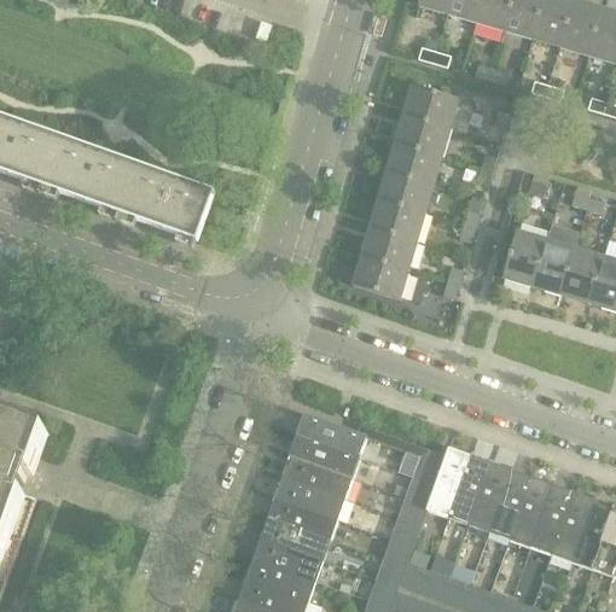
[(418,0),(417,4),(447,12),(451,0),(418,0)]
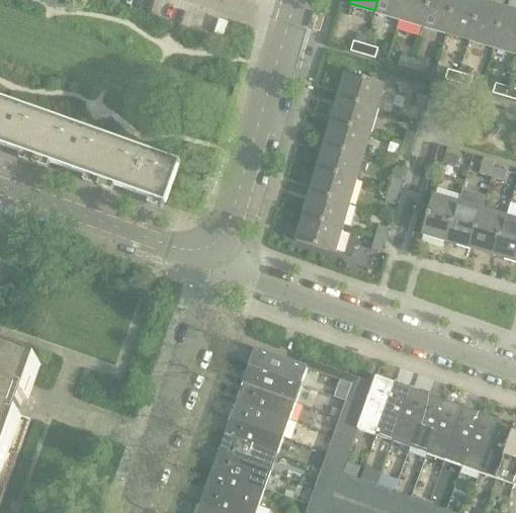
[(377,0),(374,10),(398,17),(403,0),(377,0)]
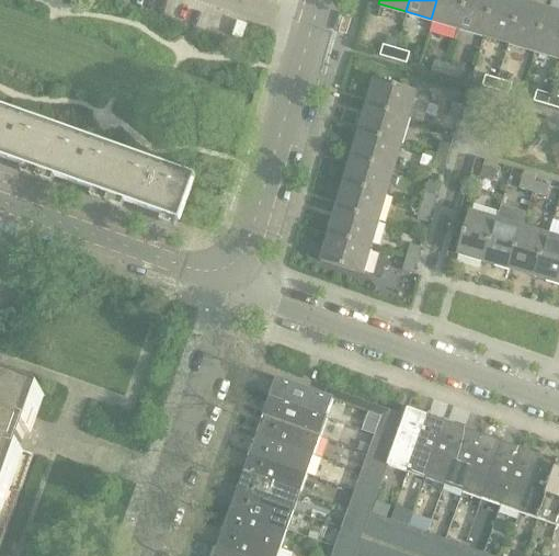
[(436,0),(431,19),(456,26),(464,0),(436,0)]
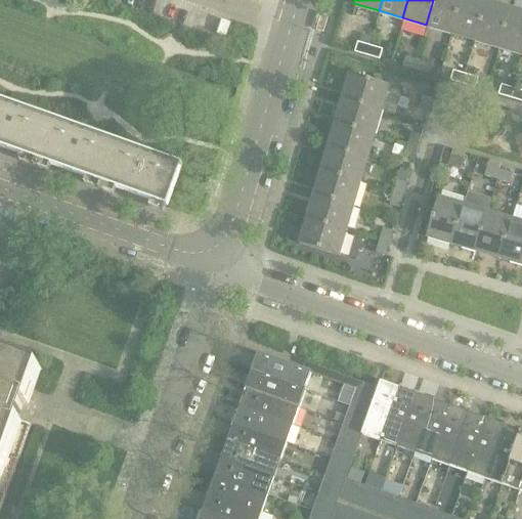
[(433,0),(426,25),(450,31),(460,0),(433,0)]
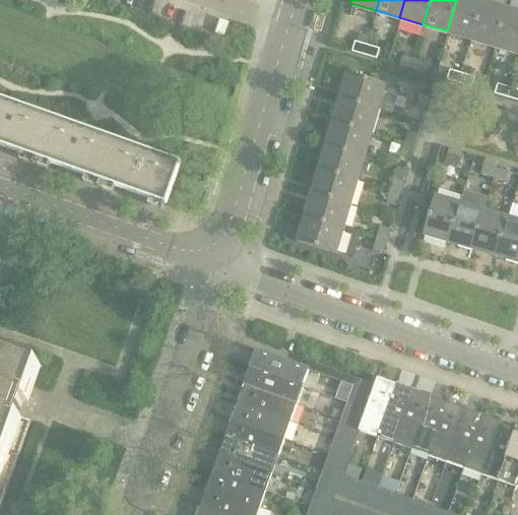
[(456,0),(447,30),(470,38),(481,0),(456,0)]
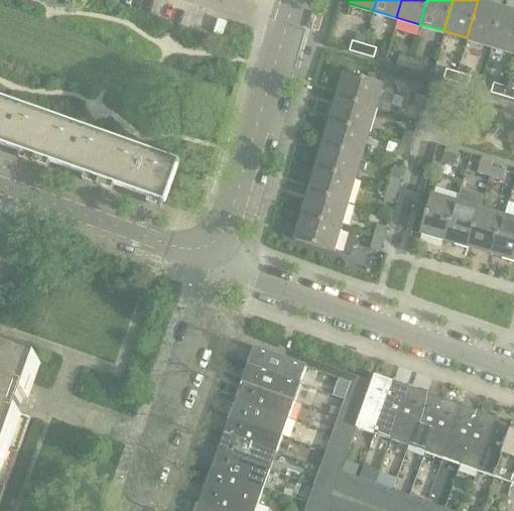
[(502,5),(486,0),(478,0),(467,37),(490,44),(502,5)]
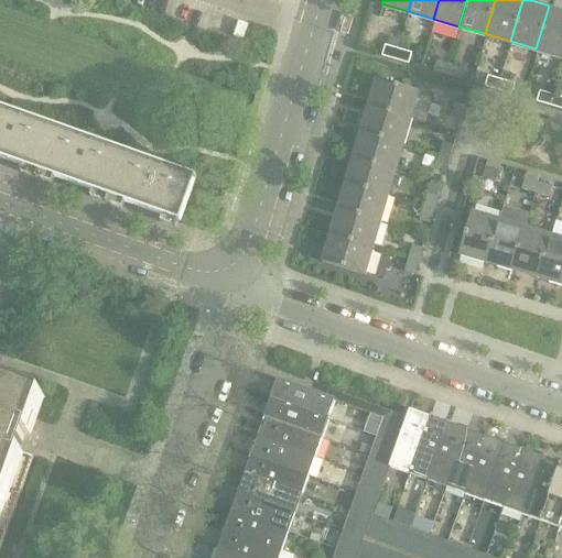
[(561,55),(561,9),(549,6),(536,48),(561,56),(561,55)]
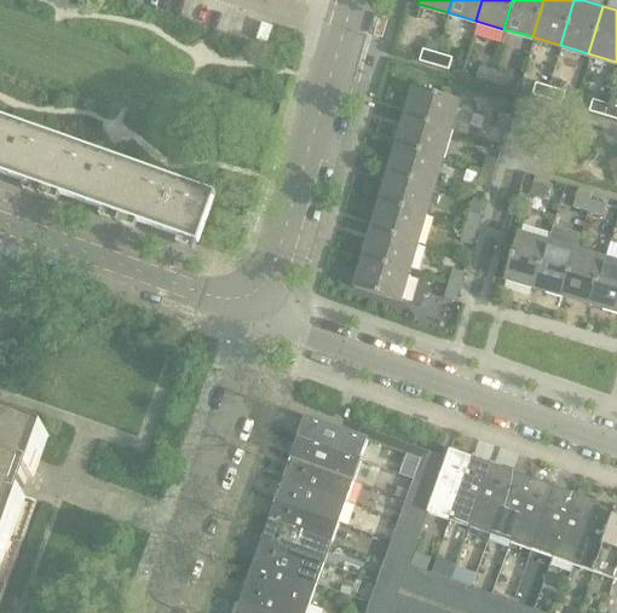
[(266,38),(271,24),(260,22),(257,34),(266,38)]
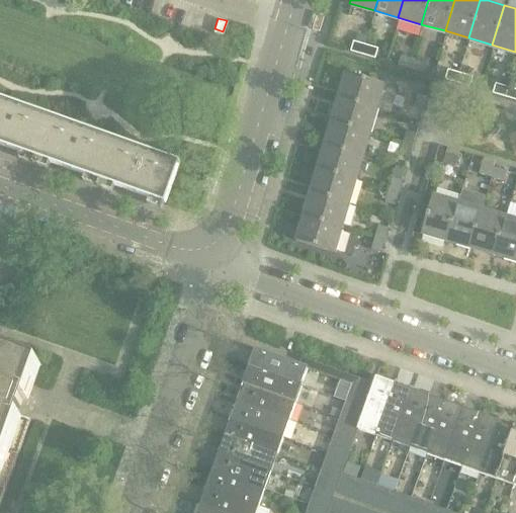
[(349,48),(362,52),(364,41),(352,38),(349,48)]
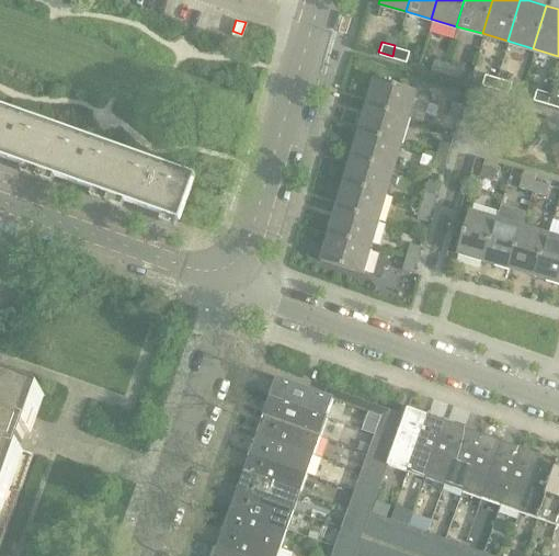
[(395,45),(392,56),(406,60),(408,49),(395,45)]
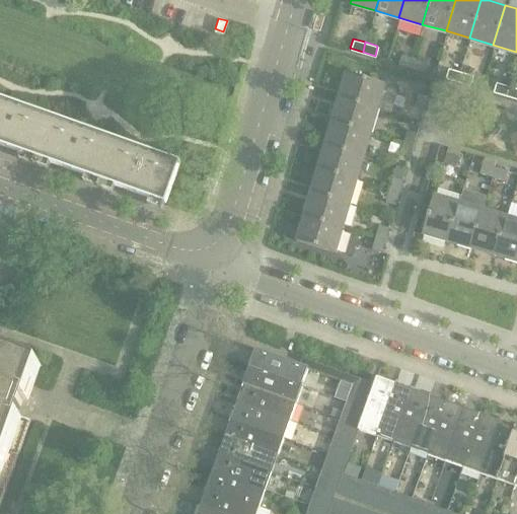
[(397,62),(410,66),(413,56),(400,52),(397,62)]
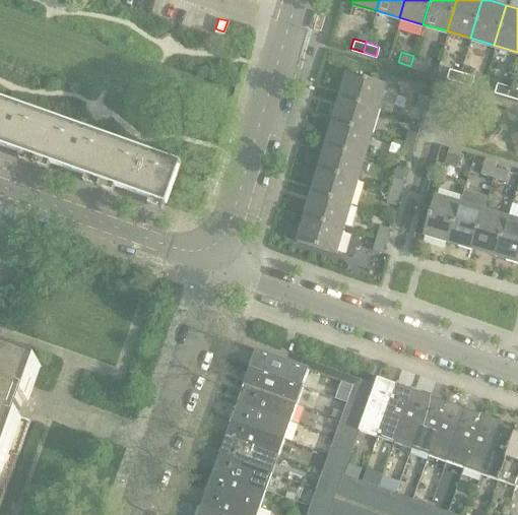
[(426,60),(413,56),(410,66),(424,69),(426,60)]
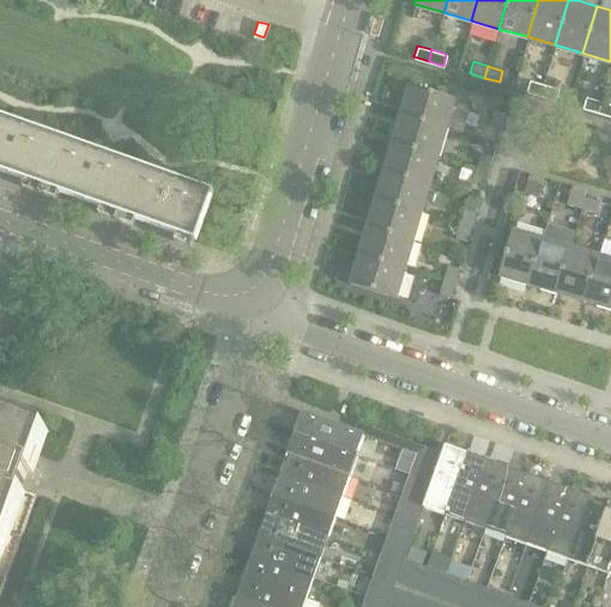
[(530,78),(526,90),(540,93),(544,83),(530,78)]
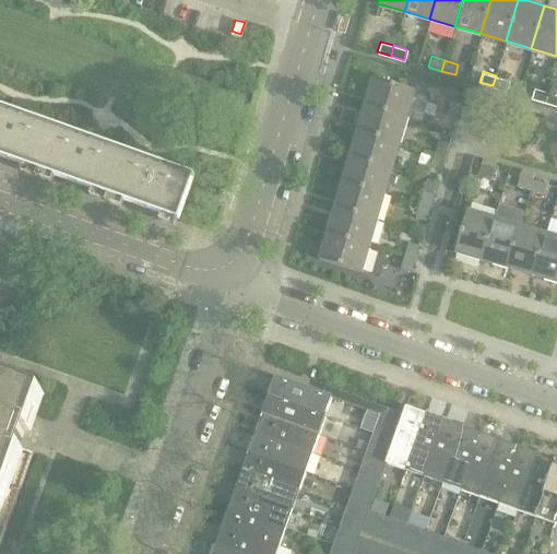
[(371,75),(364,101),(407,114),(415,89),(371,75)]
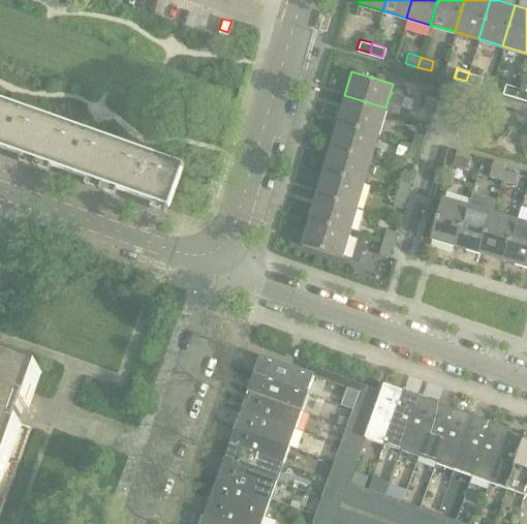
[(482,74),(469,71),(466,81),(478,85),(482,74)]
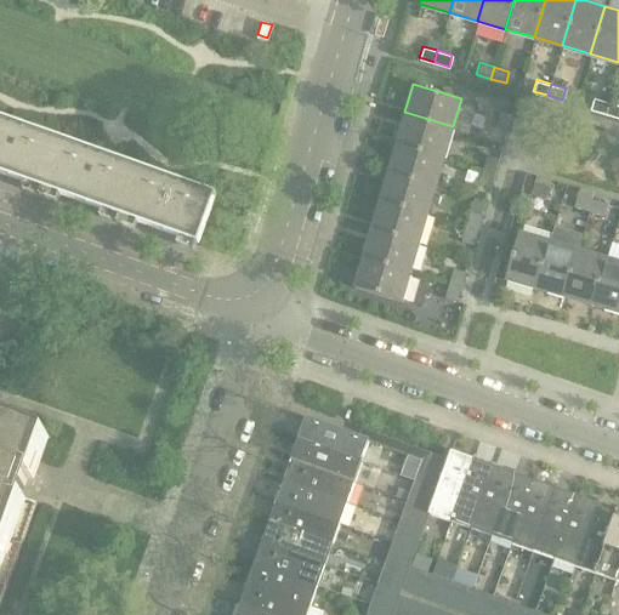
[(590,108),(605,112),(608,101),(594,96),(590,108)]
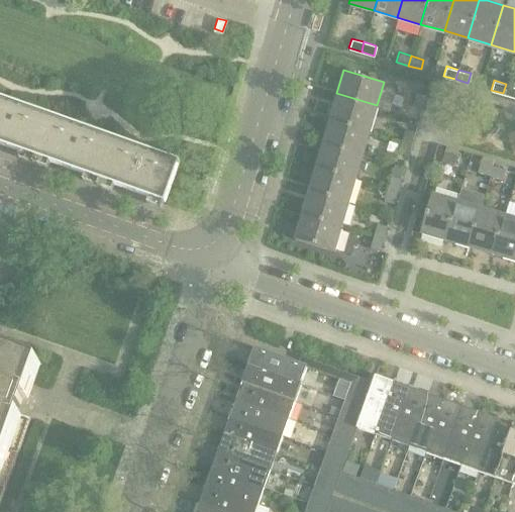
[(514,86),(506,84),(503,93),(514,97),(514,86)]
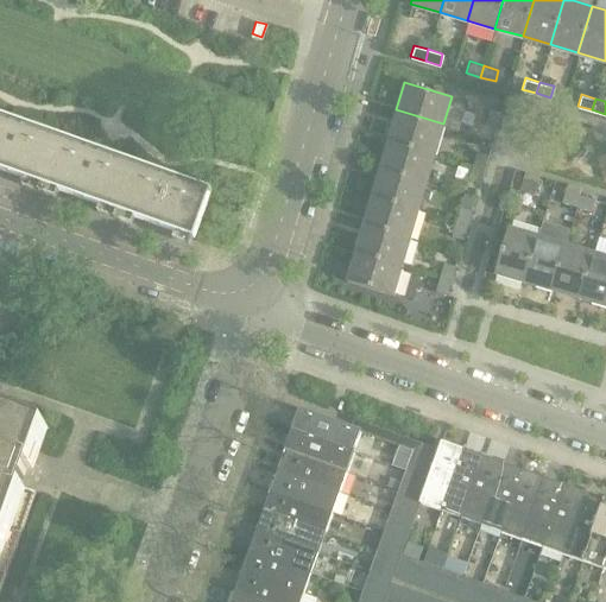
[(485,121),(496,125),(500,111),(488,107),(485,121)]
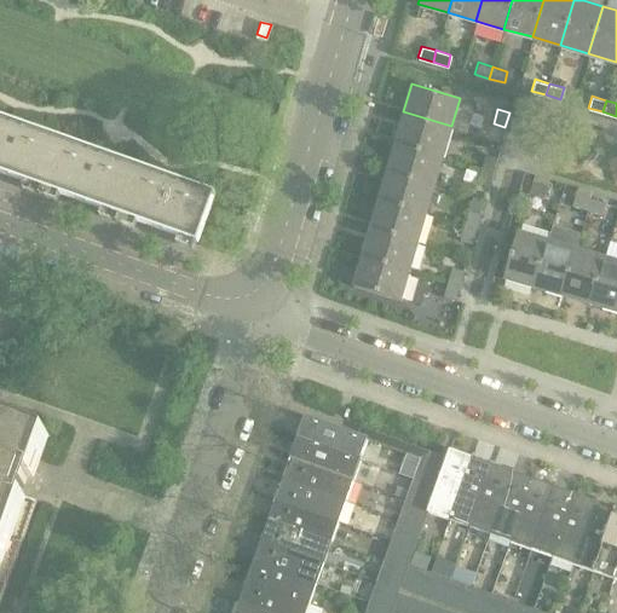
[(403,111),(395,142),(443,155),(451,126),(403,111)]
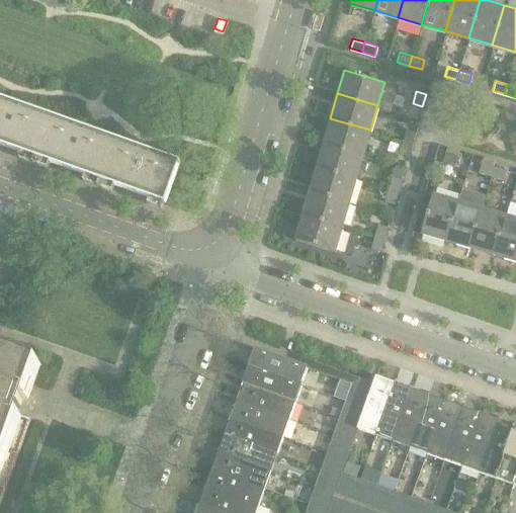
[(51,113),(0,95),(0,142),(36,154),(51,113)]
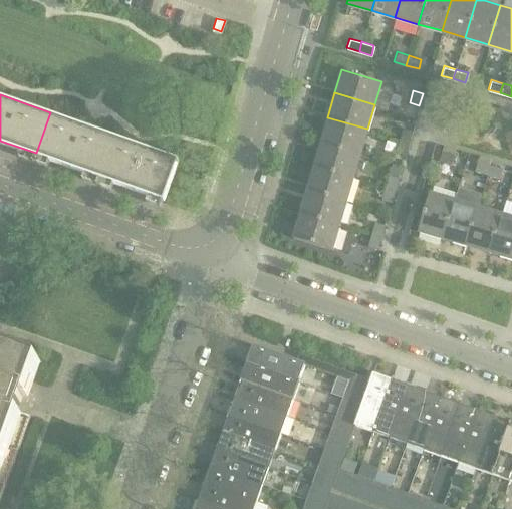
[(114,136),(50,112),(36,153),(99,176),(114,136)]
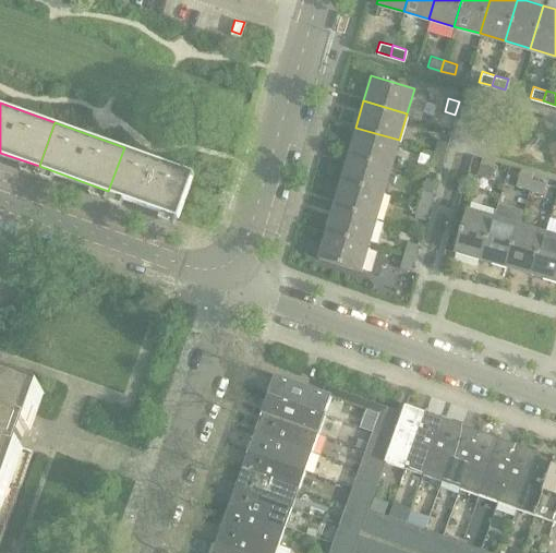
[(355,128),(348,153),(391,166),(399,140),(355,128)]
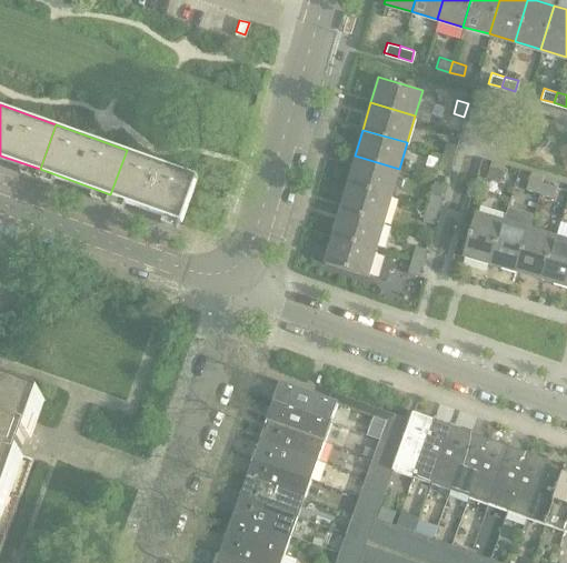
[(445,140),(441,153),(453,157),(456,142),(445,140)]
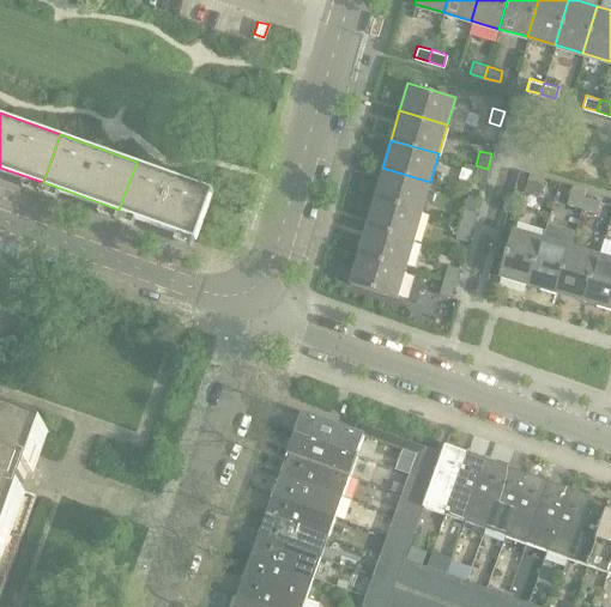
[(211,188),(137,162),(119,210),(194,236),(211,188)]
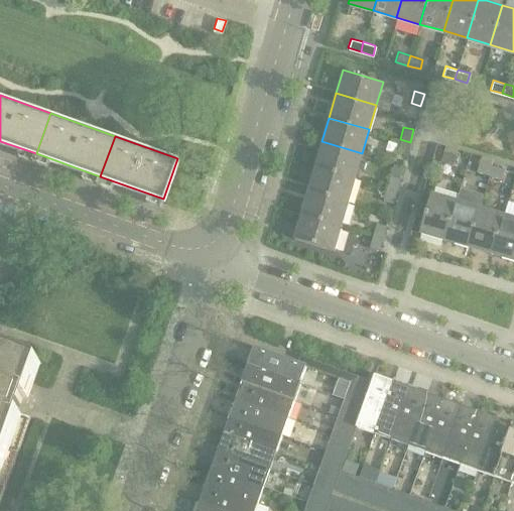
[(410,142),(400,139),(396,151),(406,153),(410,142)]
